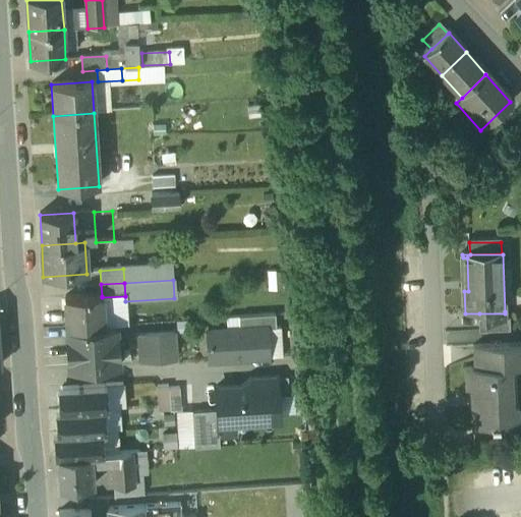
[(102,296),(65,299),(67,330),(104,328),(102,297),(102,296)]
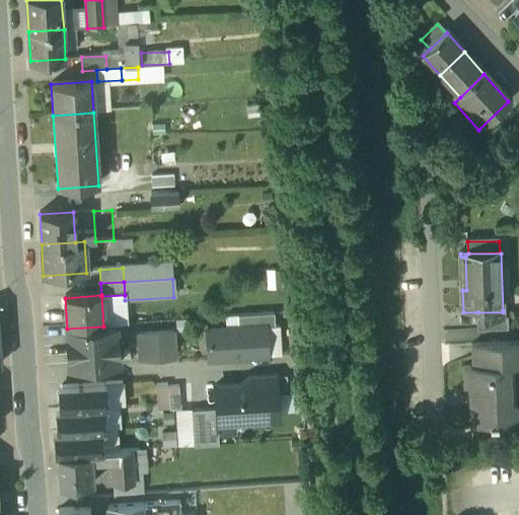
[(503,312),(477,312),(478,332),(508,330),(508,310),(503,310),(503,312)]
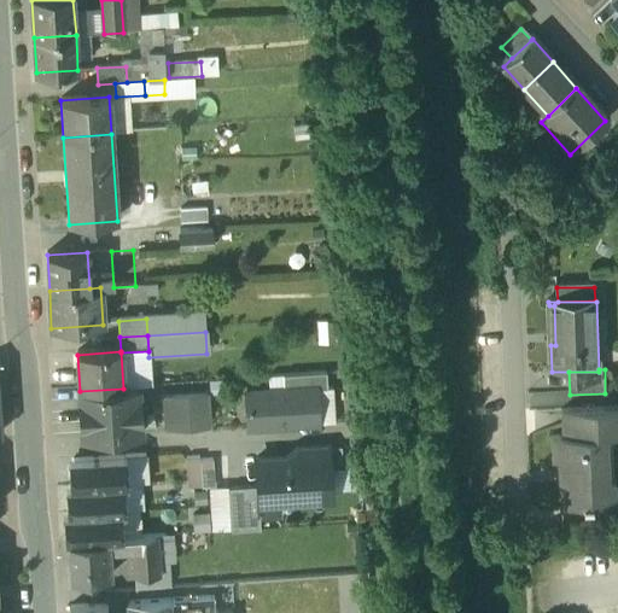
[(326,375),(283,378),(284,392),(315,390),(316,391),(327,391),(326,375)]
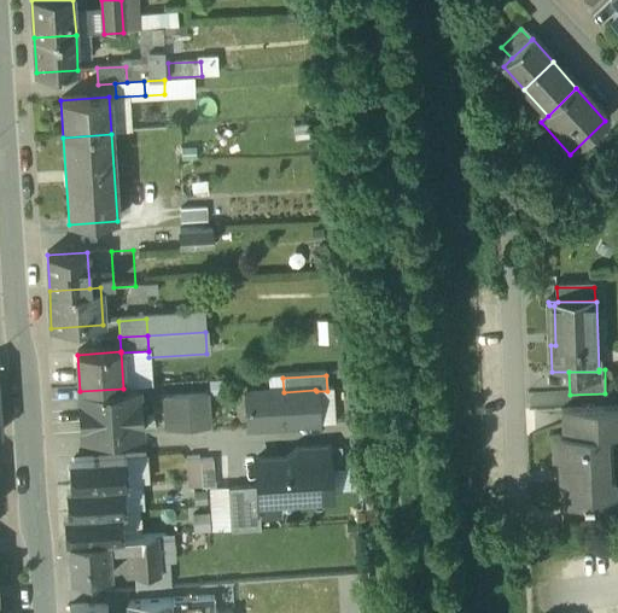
[(123,389),(80,391),(82,437),(140,433),(138,387),(123,389)]
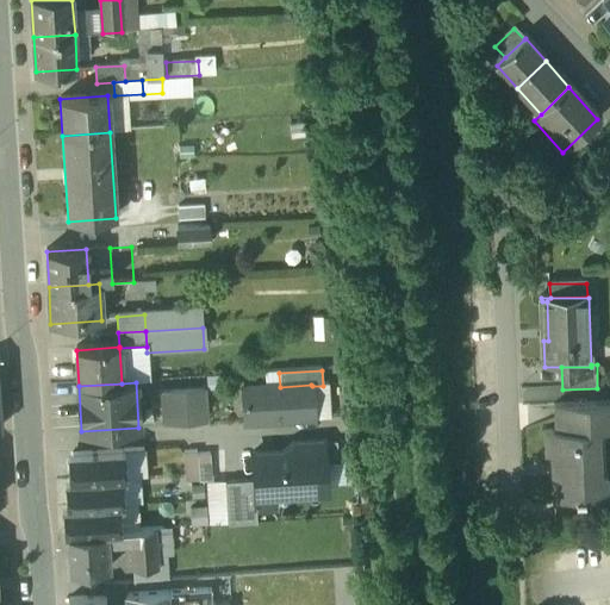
[(280,387),(243,390),(244,425),(313,420),(312,386),(311,385),(280,387)]
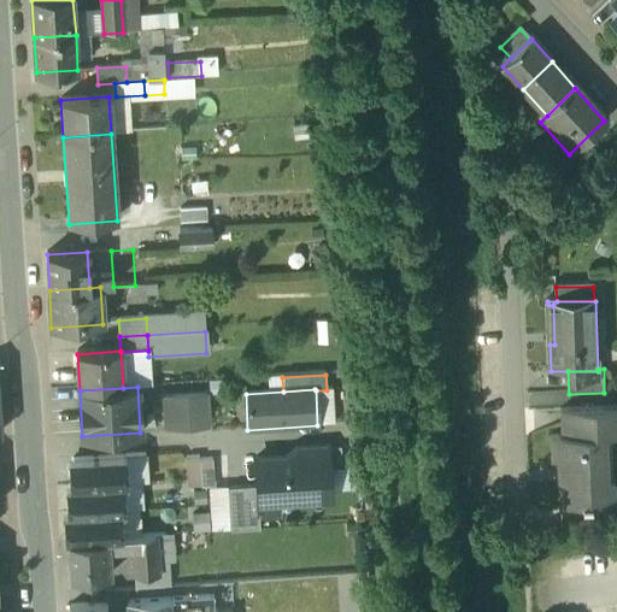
[(209,396),(165,400),(168,429),(211,425),(209,396)]
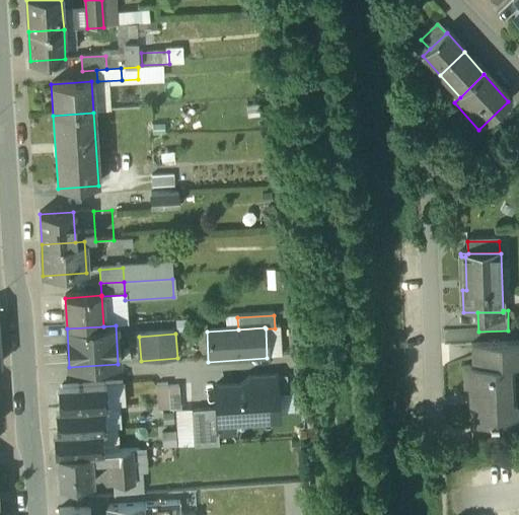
[(518,345),(473,347),(473,368),(464,369),(465,389),(470,388),(471,426),(515,425),(514,406),(509,406),(507,368),(518,367),(518,345)]
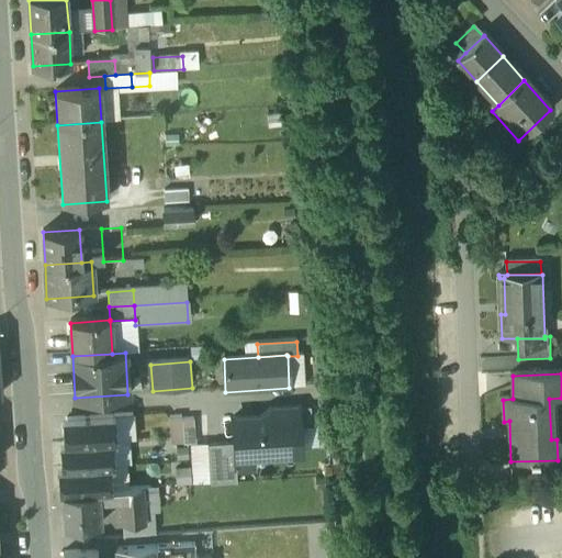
[(235,445),(237,470),(255,469),(254,459),(302,456),(299,410),(271,411),(272,417),(234,421),(235,445)]
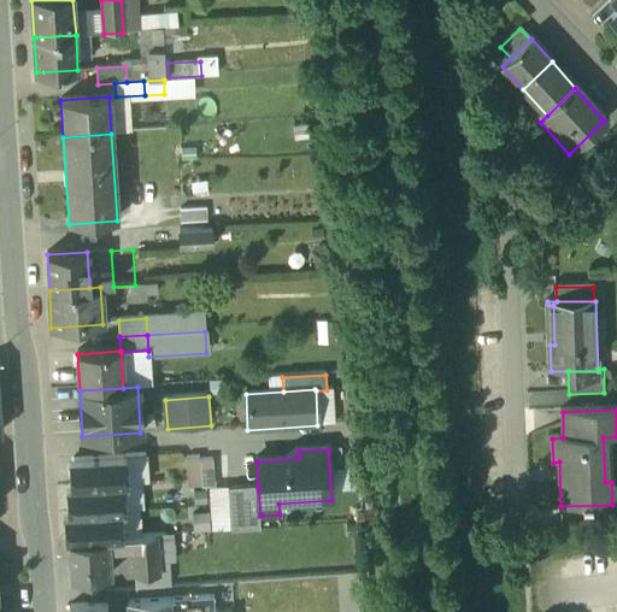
[(125,458),(69,462),(70,487),(70,488),(123,486),(123,487),(127,486),(125,458)]
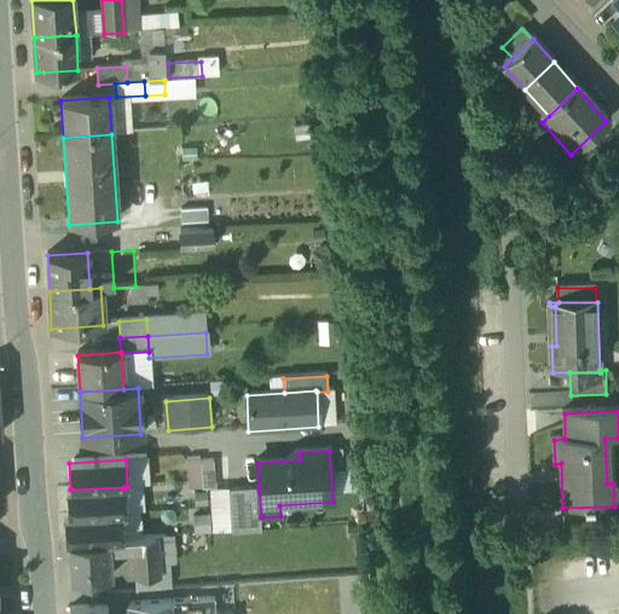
[(200,461),(186,461),(187,490),(202,488),(200,461)]
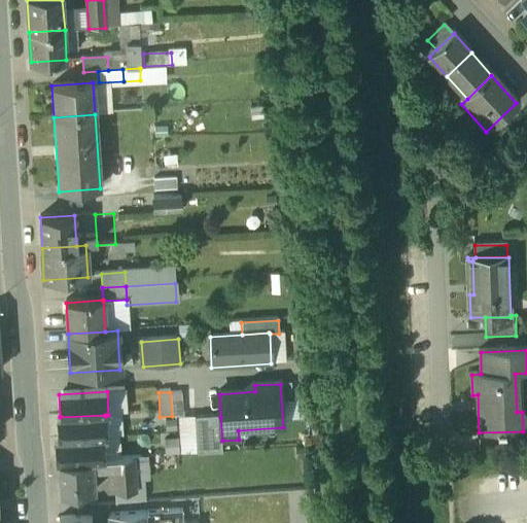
[(105,415),(60,417),(60,416),(57,416),(58,440),(58,441),(103,438),(103,439),(106,439),(105,416),(105,415)]
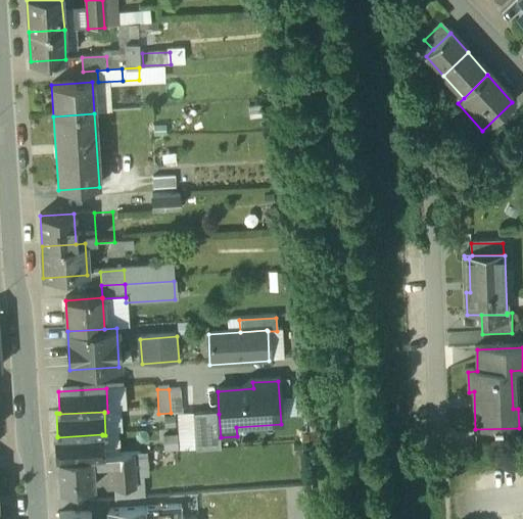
[(221,451),(219,414),(194,415),(196,452),(221,451)]
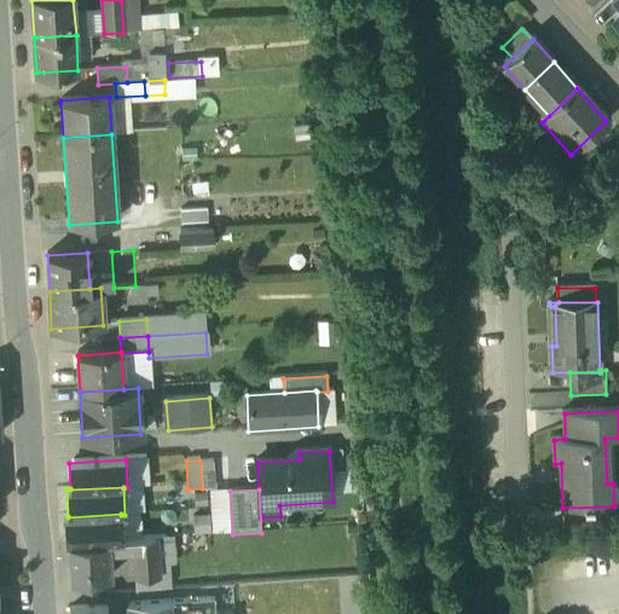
[(121,514),(68,517),(68,516),(64,516),(65,544),(109,542),(122,540),(121,515),(121,514)]
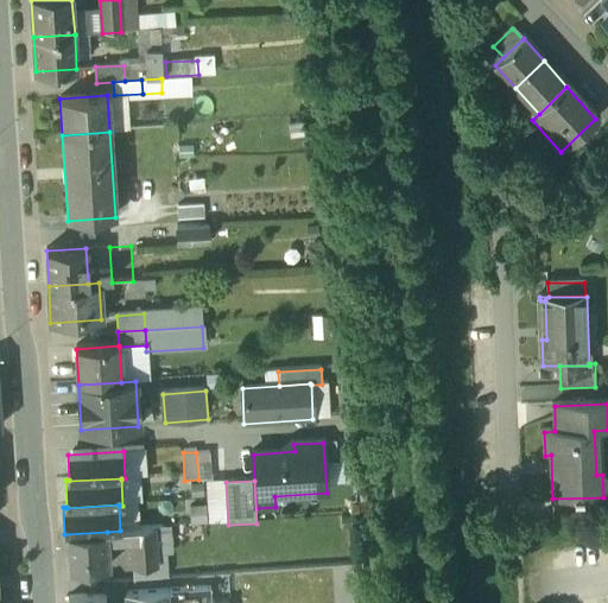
[(165,528),(153,529),(154,539),(165,539),(165,528)]
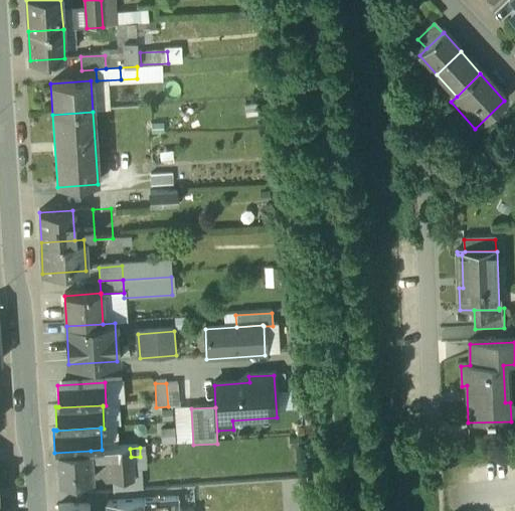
[(130,449),(111,450),(111,458),(113,492),(133,490),(131,457),(130,449)]
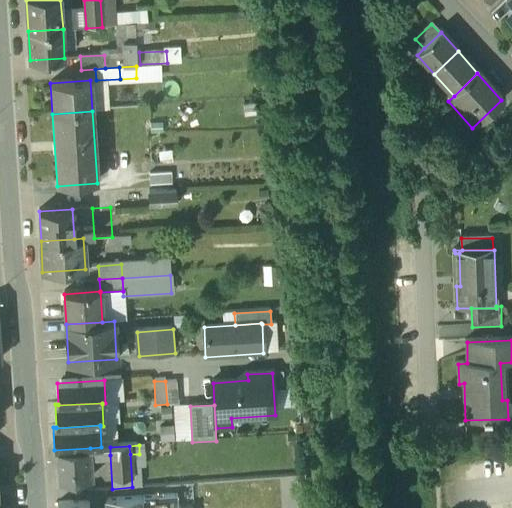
[(101,447),(90,448),(90,456),(110,455),(110,447),(101,447)]
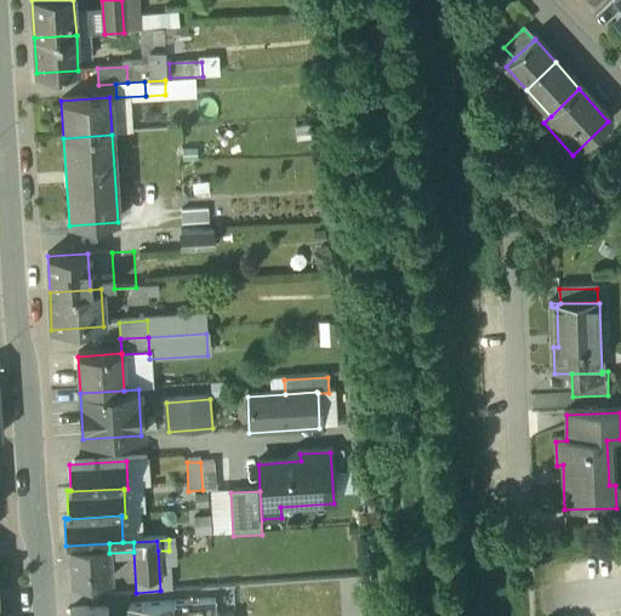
[(109,543),(66,546),(69,581),(112,579),(109,553),(109,543)]
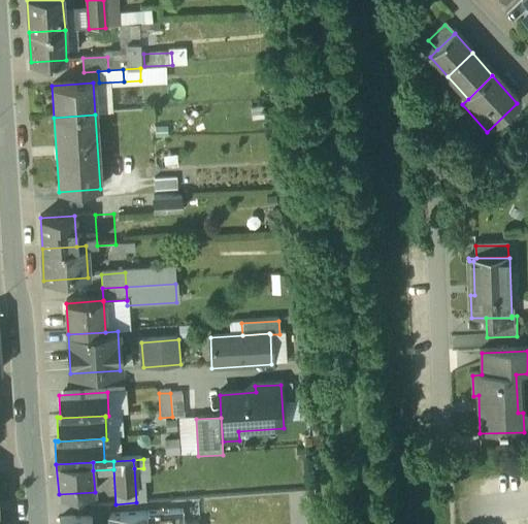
[(182,500),(158,501),(159,514),(169,513),(170,518),(183,517),(182,500)]
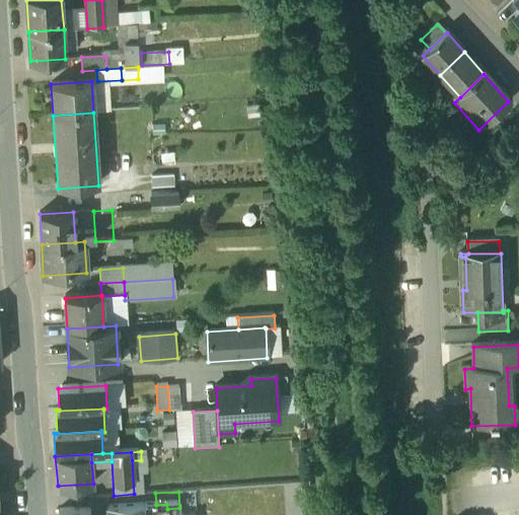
[(166,504),(156,505),(156,514),(167,514),(167,509),(166,504)]
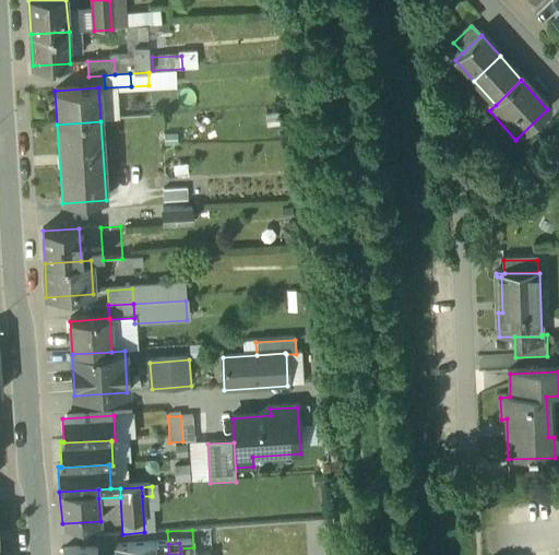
[(154,554),(154,544),(116,547),(116,554),(154,554)]
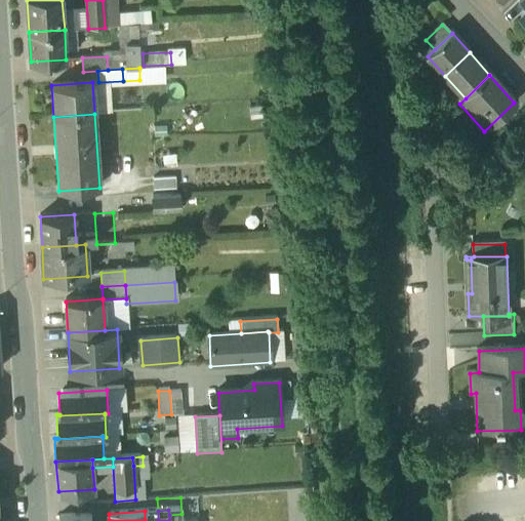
[(158,520),(158,511),(145,511),(145,520),(158,520)]
